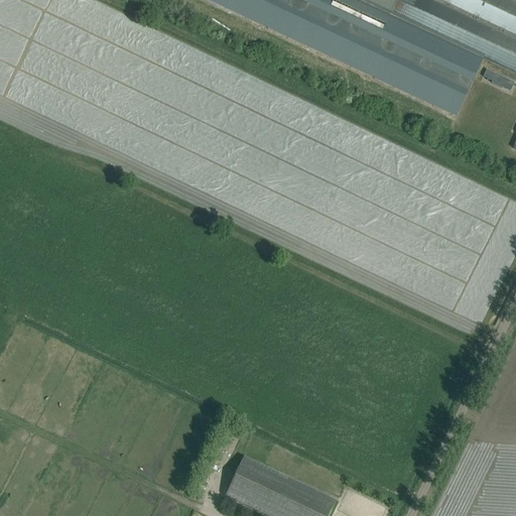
[(206,0),(454,116),(477,67),(481,58),(481,57),(391,16),(387,14),(357,0),(206,0)]
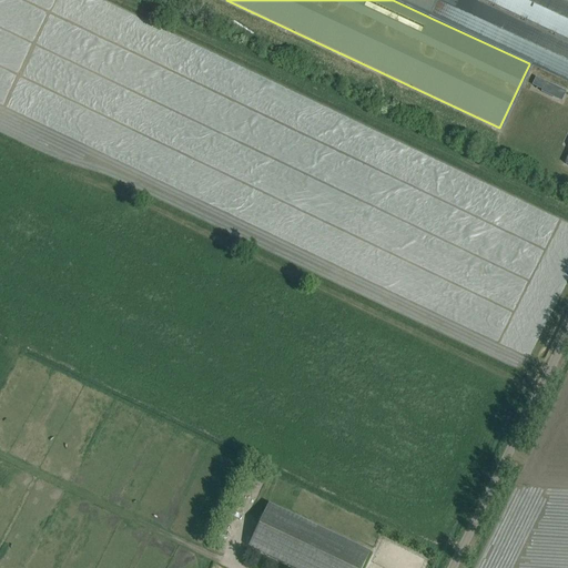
[(433,0),(393,0),(426,16),(433,0)]
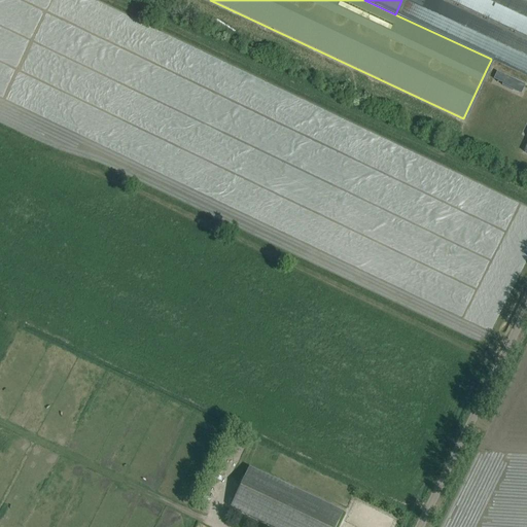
[(526,3),(519,0),(407,0),(399,16),(491,59),(491,60),(526,76),(526,3)]
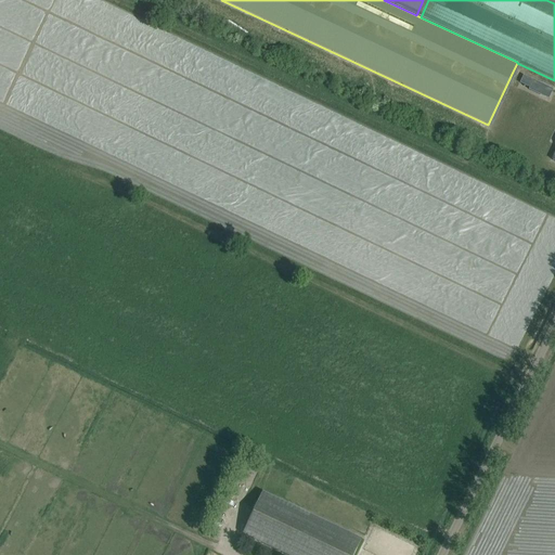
[(524,76),(520,84),(530,88),(533,80),(524,76)]
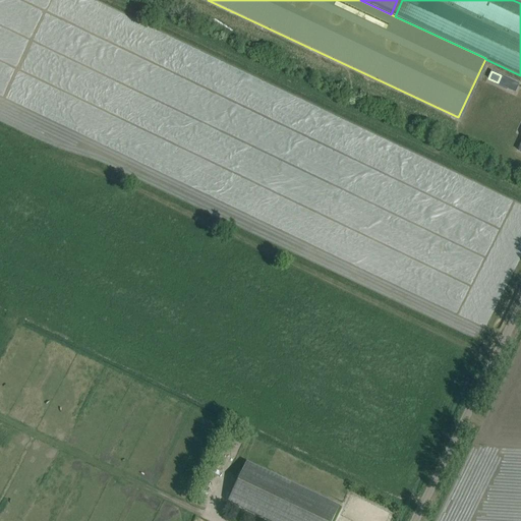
[(520,77),(507,71),(503,80),(520,87),(520,77)]
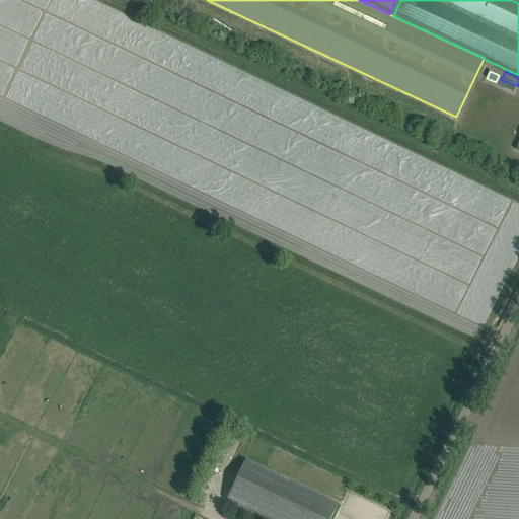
[(245,460),(226,500),(268,518),(330,518),(338,504),(245,460)]
